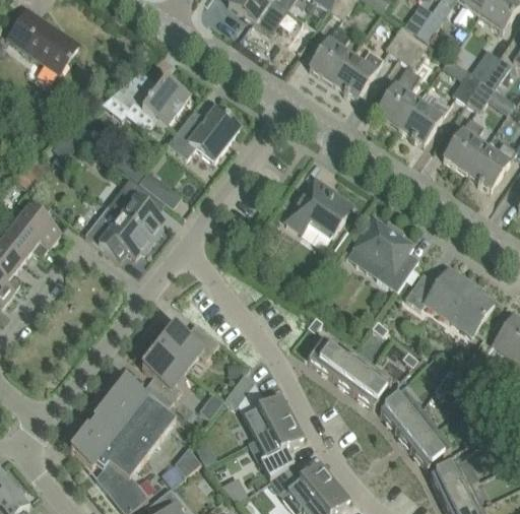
[(265,9),(270,0),(230,0),(228,3),(267,30),(276,16),(265,9)]
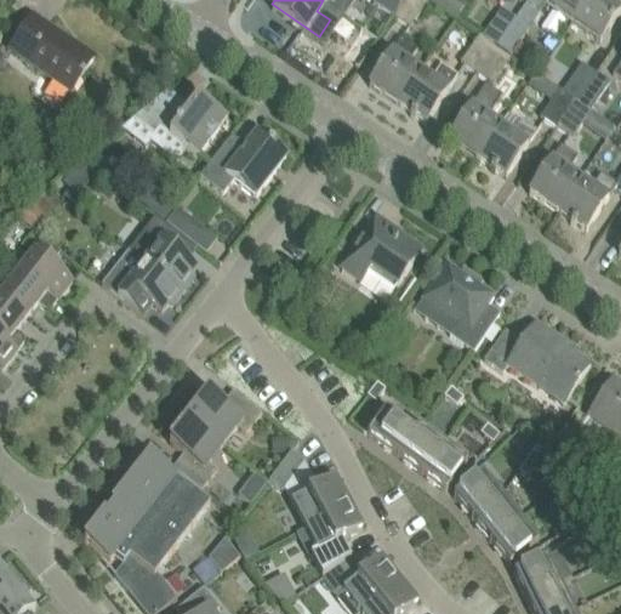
[(325,0),(342,11),(349,0),(377,0),(393,11),(400,0),(325,0)]
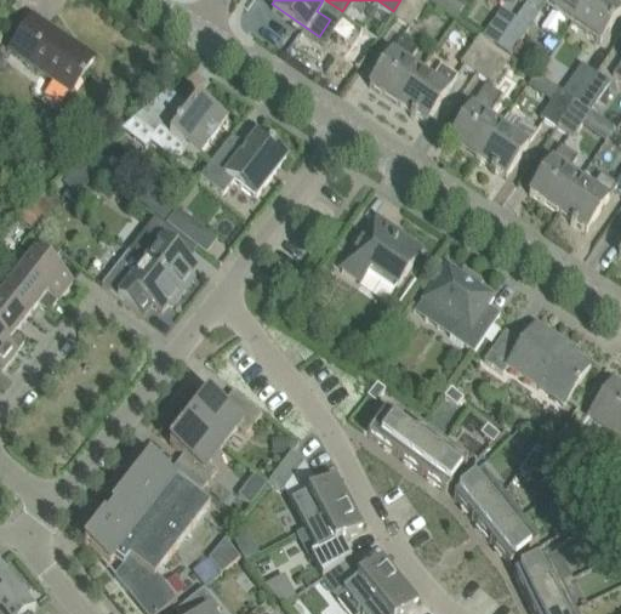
[(409,23),(425,0),(400,0),(393,11),(392,12),(409,23)]
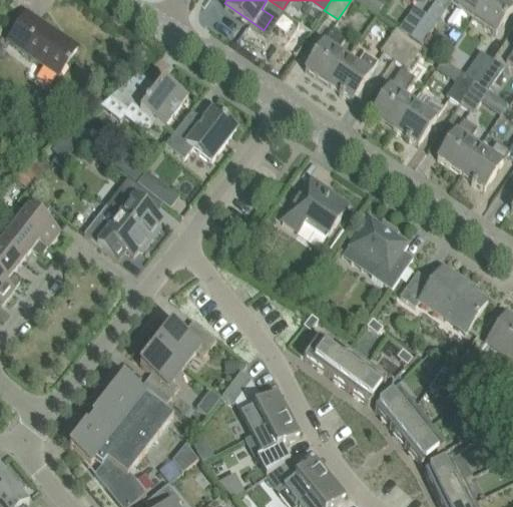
[(452,0),(472,14),(481,0),(452,0)]
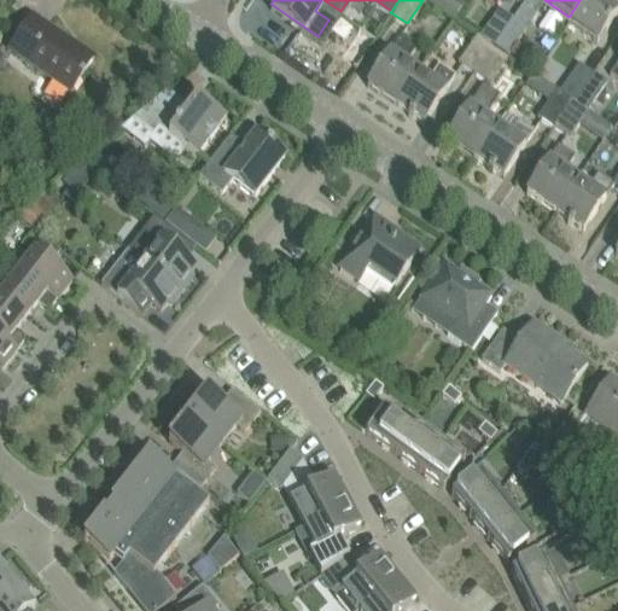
[(596,36),(604,27),(617,6),(607,0),(579,0),(569,17),(596,36)]
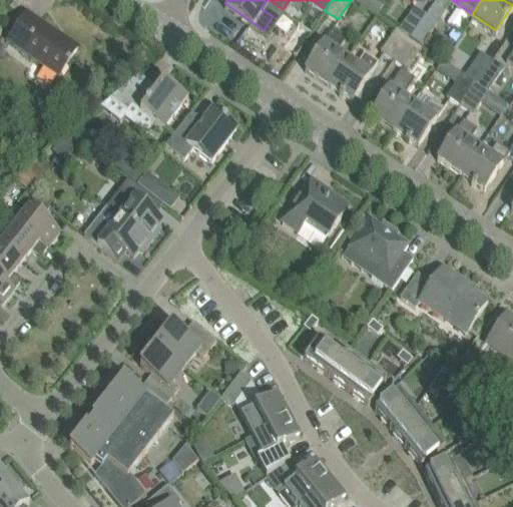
[(398,26),(409,34),(411,35),(426,11),(414,3),(398,26)]
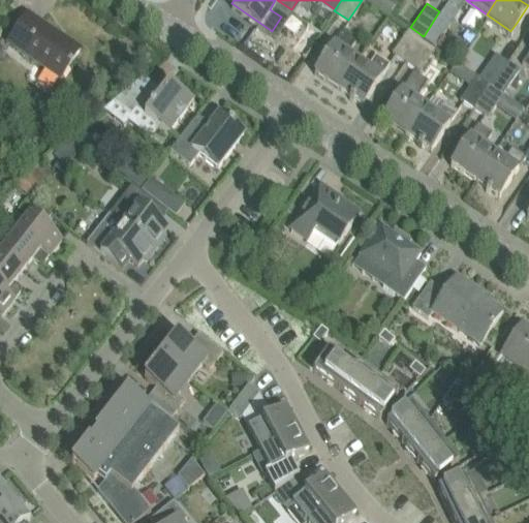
[(60,74),(68,62),(80,44),(27,9),(16,26),(7,38),(60,74)]
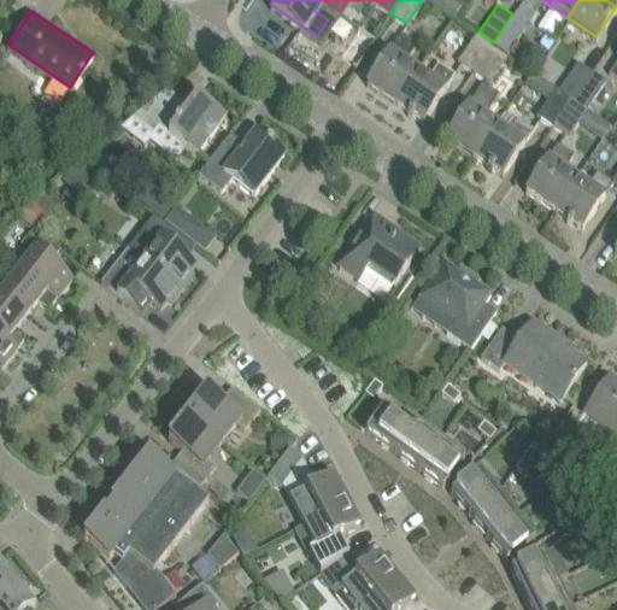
[(512,13),(494,42),(506,51),(526,23),(512,13)]
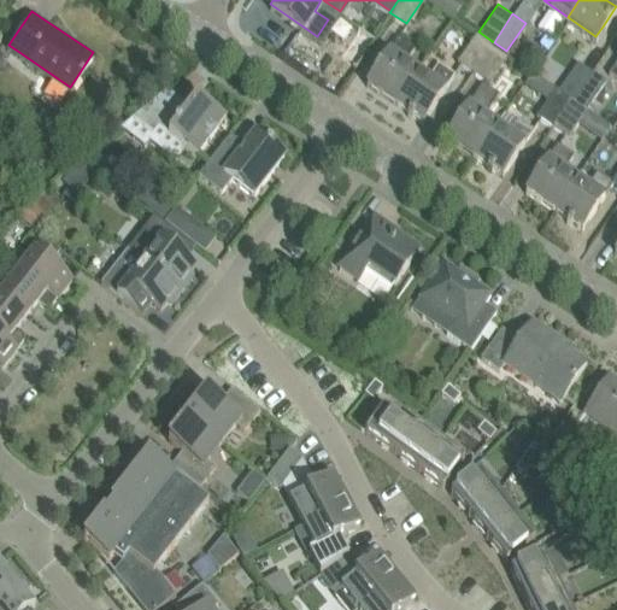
[(374,35),(359,24),(340,52),(356,62),(374,35)]
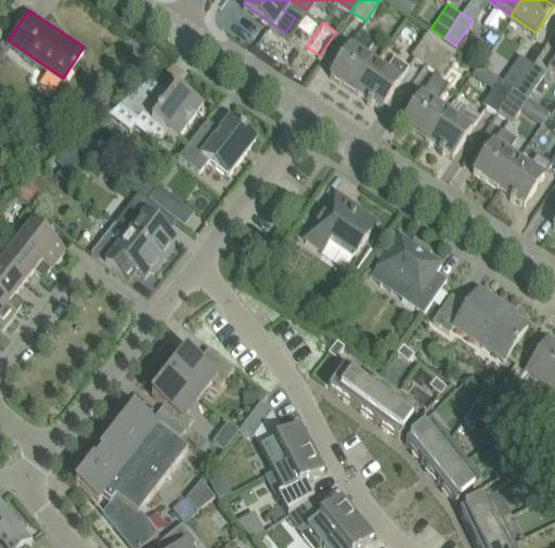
[(442,37),(430,28),(428,26),(411,51),(425,62),(442,37)]
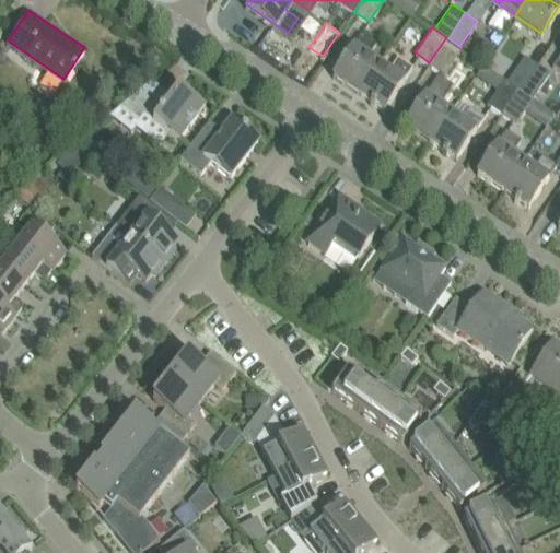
[(358,90),(378,60),(366,53),(374,42),(360,32),(348,49),(333,72),(358,90)]
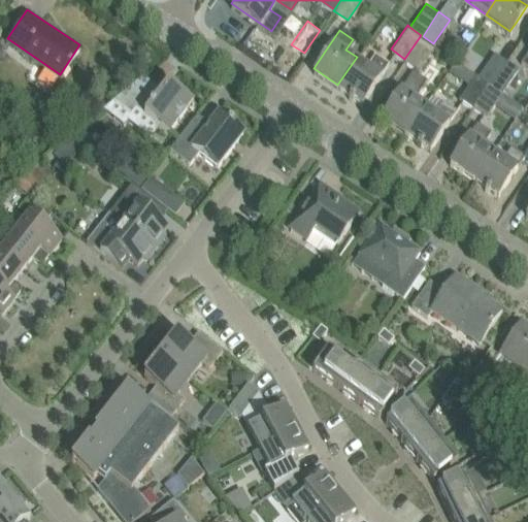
[(281,35),(274,44),(283,51),(289,41),(281,35)]
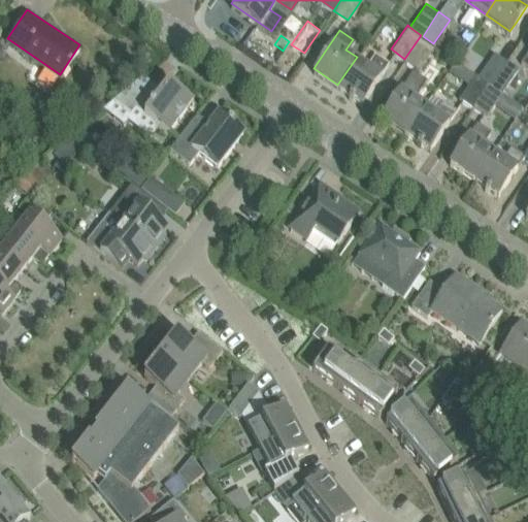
[(421,35),(404,59),(419,67),(434,44),(433,43),(423,36),(421,35)]
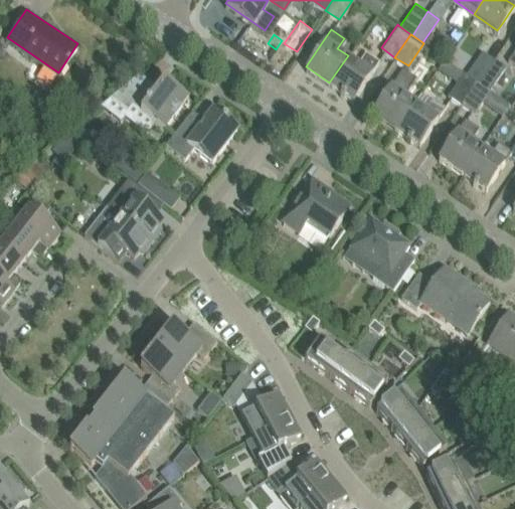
[(466,71),(477,79),(478,80),(495,56),(483,47),(466,71)]
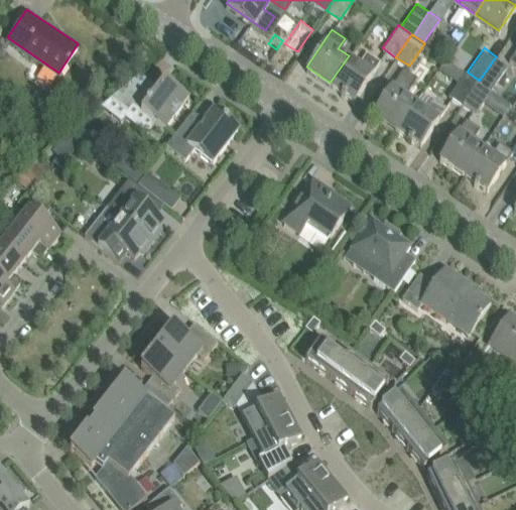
[(349,55),(330,83),(342,90),(341,92),(344,94),(345,93),(354,99),(365,82),(379,60),(366,51),(359,62),(349,55)]
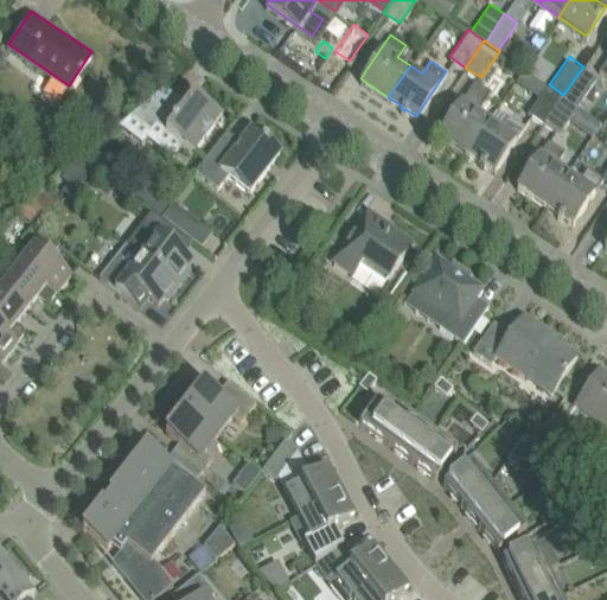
[(583,66),(563,95),(576,103),(596,76),(583,66)]
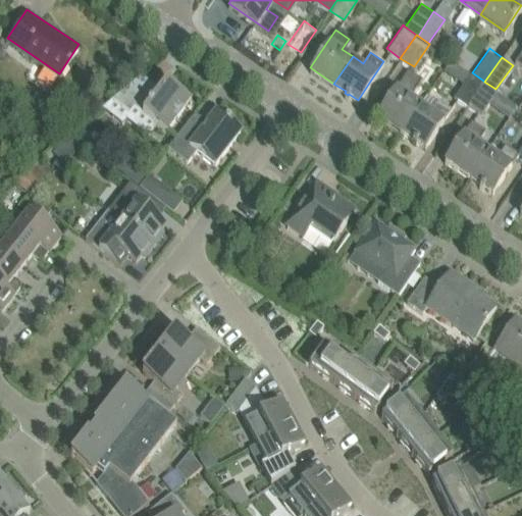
[(460,64),(454,74),(463,82),(470,71),(460,64)]
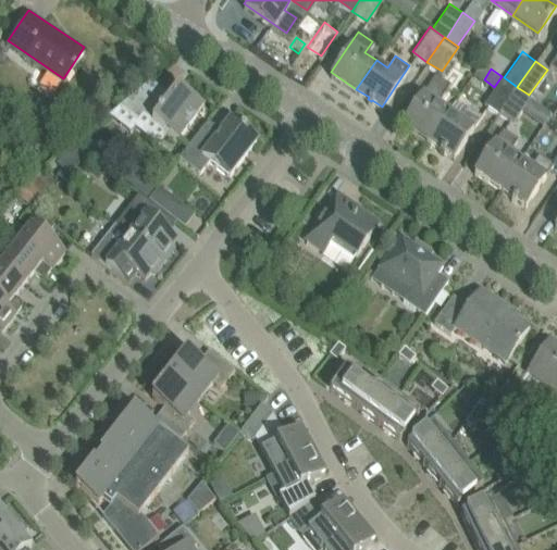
[(403,121),(429,138),(447,109),(436,101),(444,89),(450,80),(435,71),(403,121)]
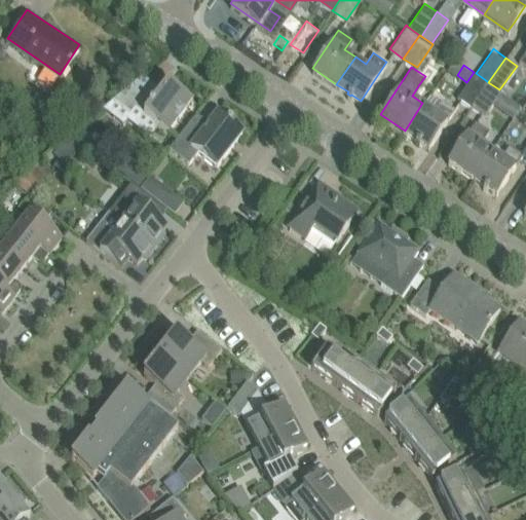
[(142,72),(125,85),(113,97),(129,110),(135,104),(143,110),(167,128),(192,96),(167,77),(159,88),(150,81),(152,80),(142,72)]
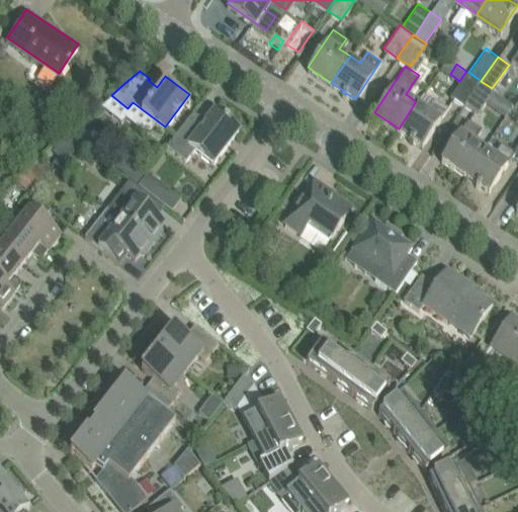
[(480,80),(468,72),(466,71),(459,81),(449,94),(463,104),(480,80)]
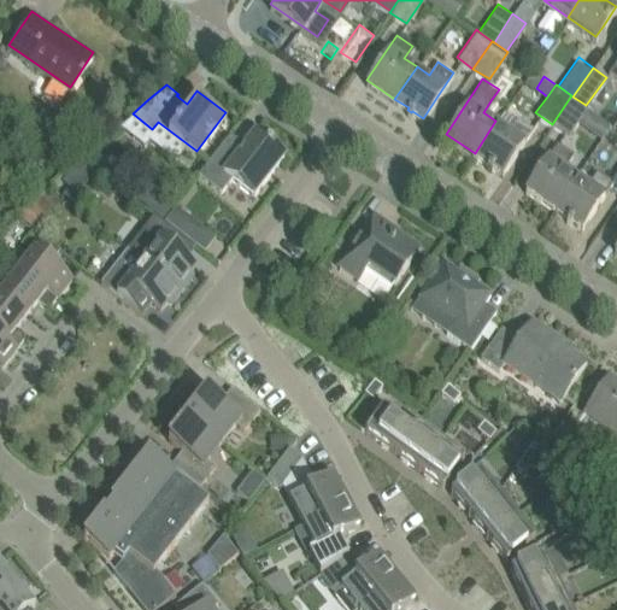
[(571,95),(552,124),(568,135),(588,106),(586,105),(573,97),(571,95)]
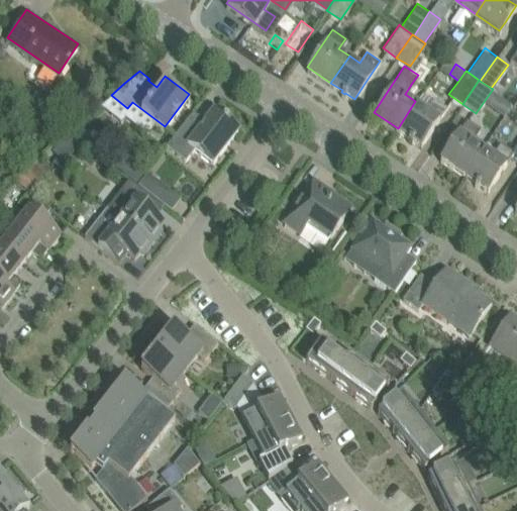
[(415,101),(398,128),(408,135),(407,136),(411,139),(412,138),(420,143),(432,127),(446,105),(432,96),(425,107),(415,101)]
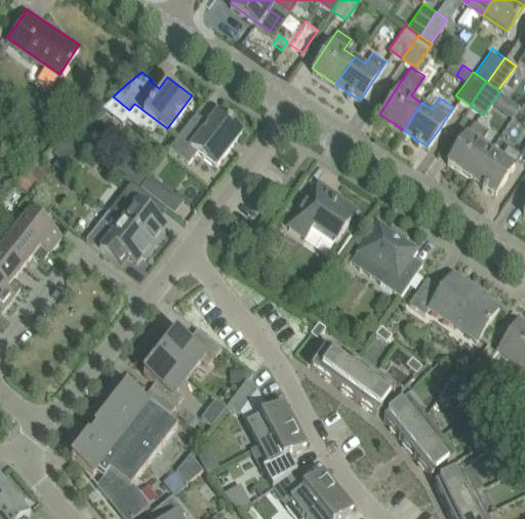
[(190,118),(168,145),(189,160),(197,149),(215,163),(241,130),(230,121),(231,120),(215,109),(202,127),(190,118)]
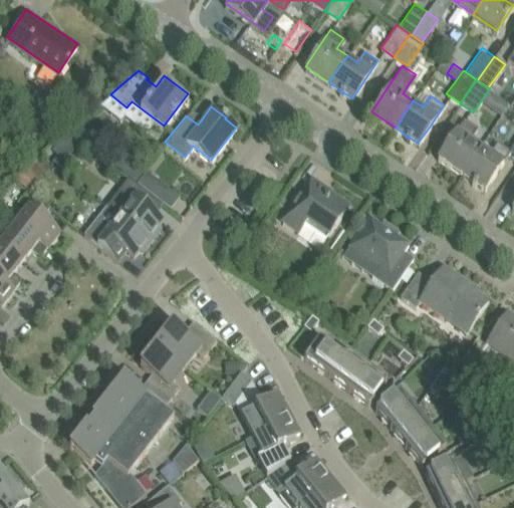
[(469,139),(477,127),(463,117),(438,156),(462,172),(479,146),(469,139)]
